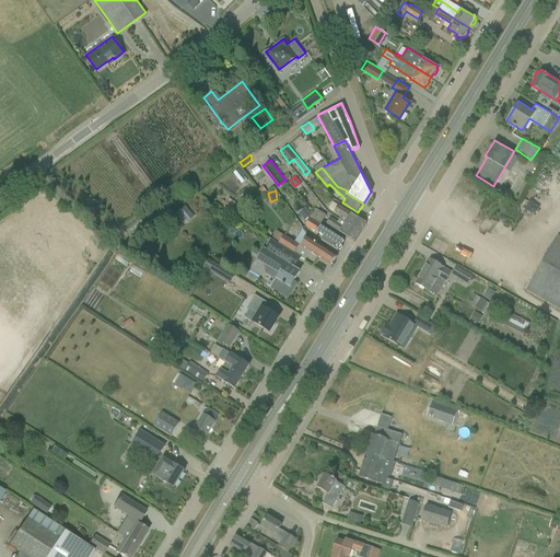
[(228,199),(223,206),(231,210),(235,204),(228,199)]
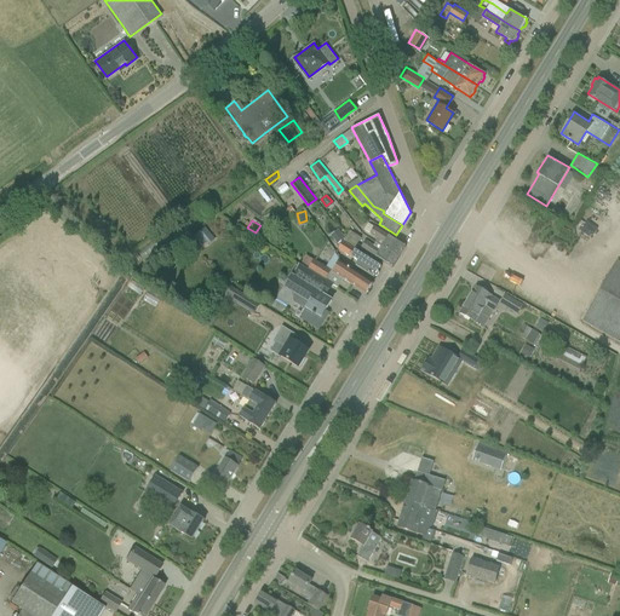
[(374,225),(369,231),(384,241),(383,245),(380,243),(380,245),(399,257),(406,245),(394,237),(374,225)]
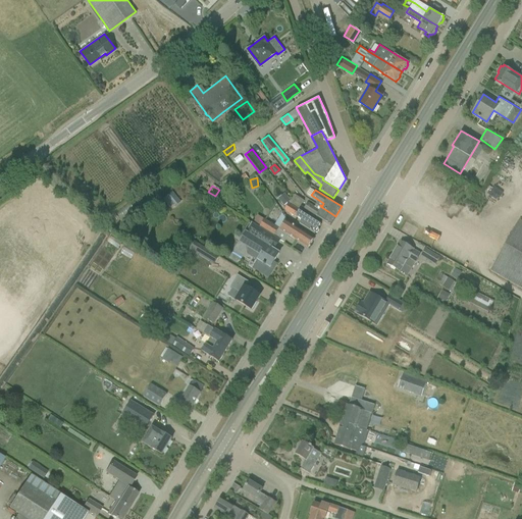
[(172,191),(163,198),(170,206),(172,203),(178,198),(172,191)]
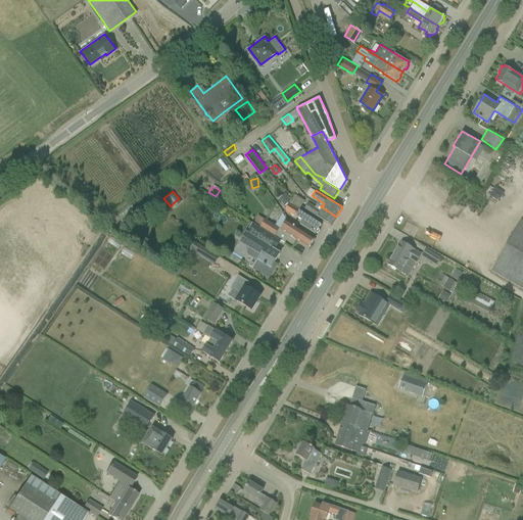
[(294,193),(291,199),(288,202),(301,211),(304,206),(300,203),(303,198),(294,193)]
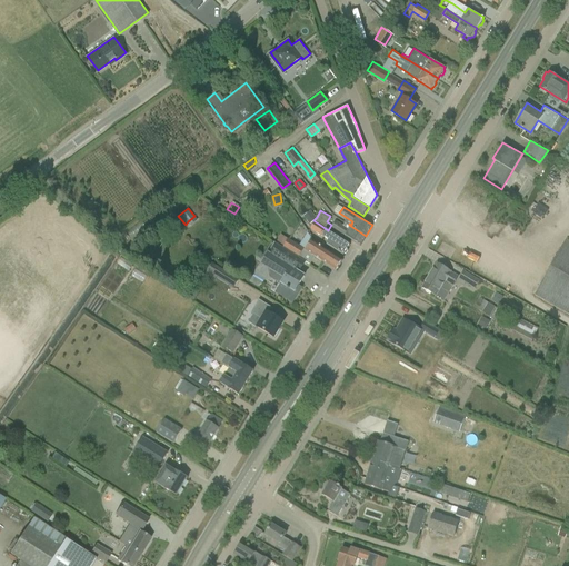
[(312,212),(306,217),(309,222),(316,217),(312,212)]
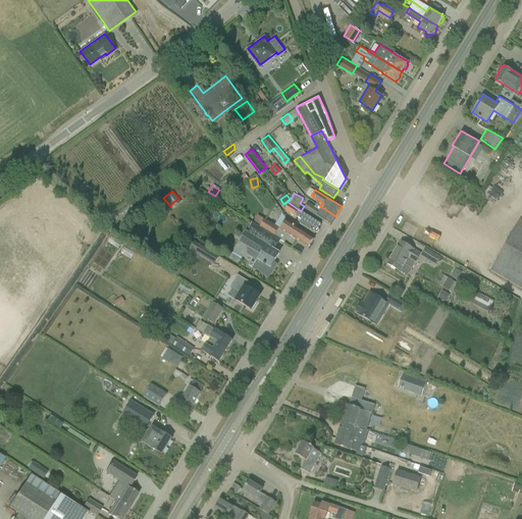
[(307,202),(304,207),(322,218),(323,219),(330,223),(335,216),(320,206),(320,205),(316,202),(314,205),(307,201),(307,202)]
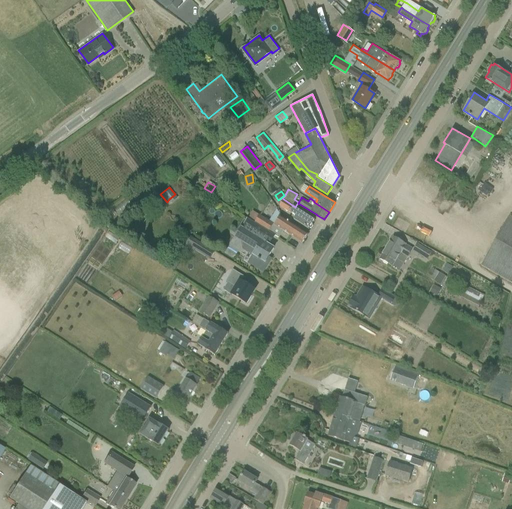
[(300,222),(309,227),(314,218),(295,207),(282,198),(280,202),(279,204),(292,212),(296,215),(294,218),(300,222)]
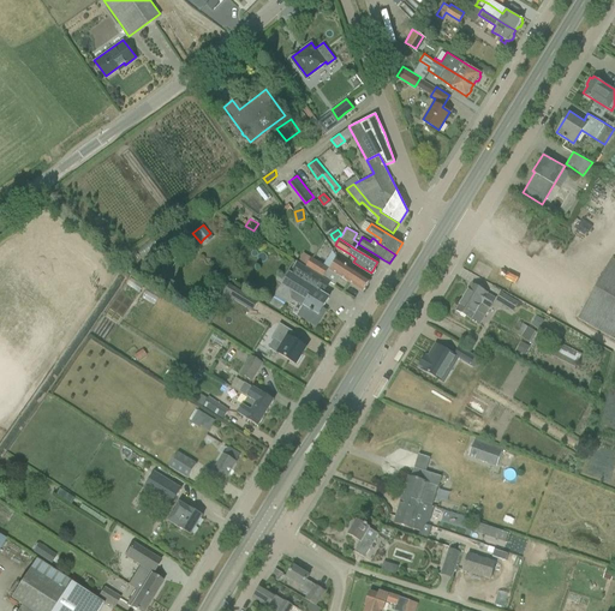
[(311,256),(305,265),(322,276),(329,265),(311,256)]
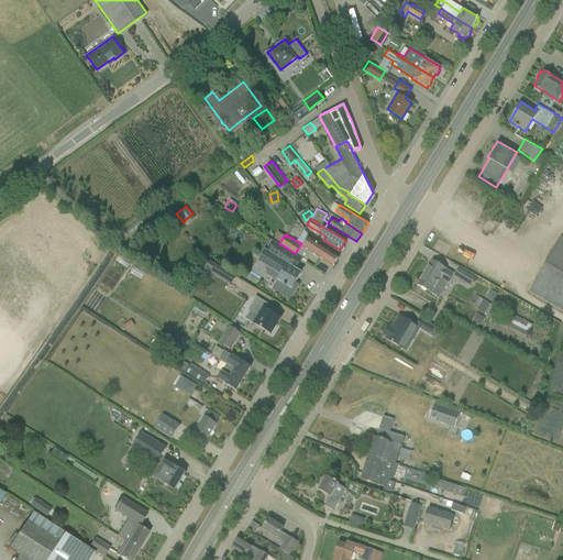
[(332,265),(339,255),(307,235),(300,246),(332,265)]
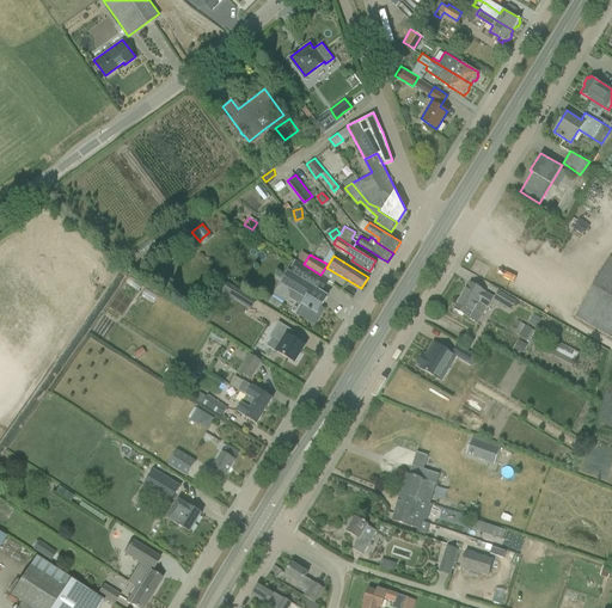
[(611,257),(609,256),(575,315),(611,336),(611,257)]
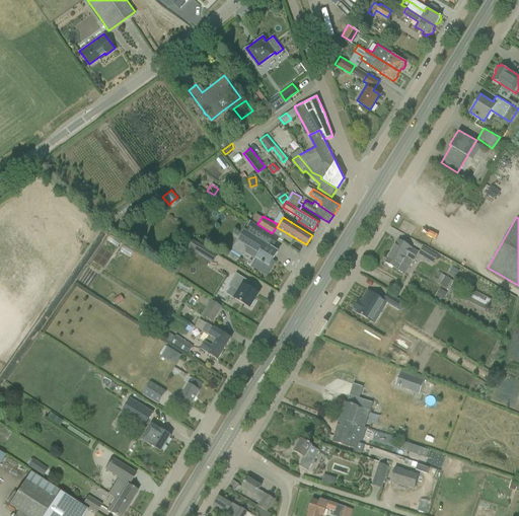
[(249,234),(243,244),(245,251),(255,258),(251,265),(258,269),(267,274),(275,261),(272,259),(278,250),(272,246),(278,237),(272,233),(257,224),(251,220),(244,231),(249,234)]
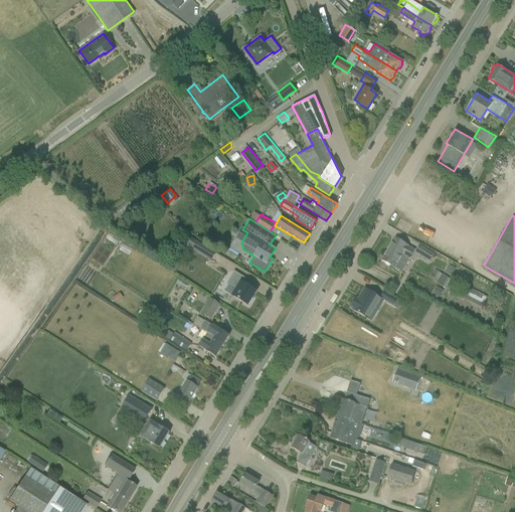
[(455,229),(453,234),(467,239),(469,234),(455,229)]
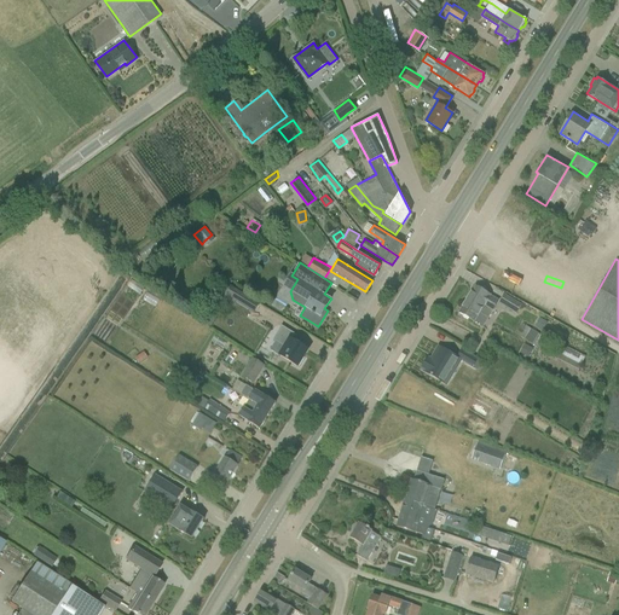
[(259,303),(227,282),(221,290),(254,311),(259,303)]
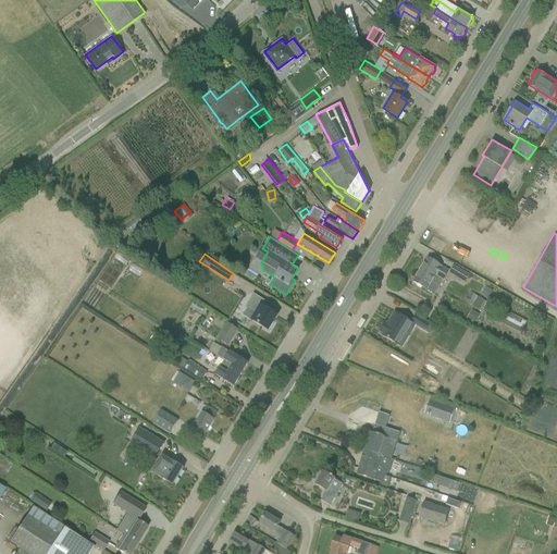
[(428,288),(434,277),(435,274),(442,279),(448,269),(437,262),(428,256),(413,280),(422,285),(428,288)]
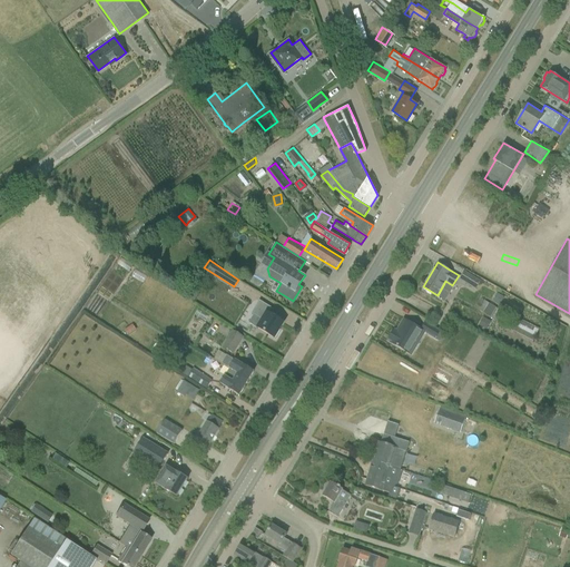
[(175,264),(173,271),(180,274),(183,267),(175,264)]
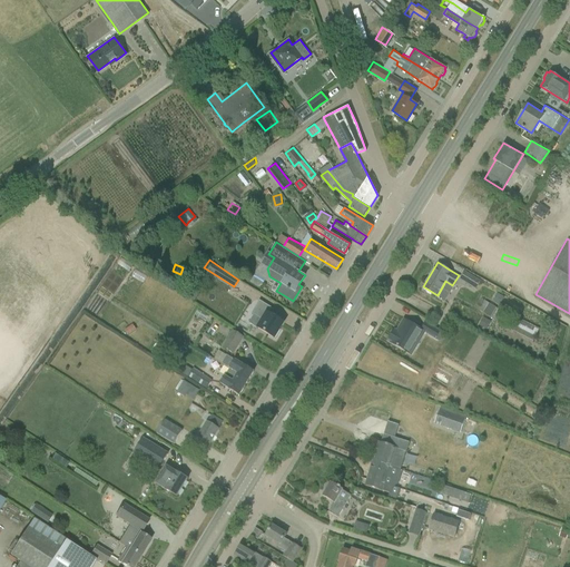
[(460,277),(475,287),(480,280),(464,270),(460,277)]
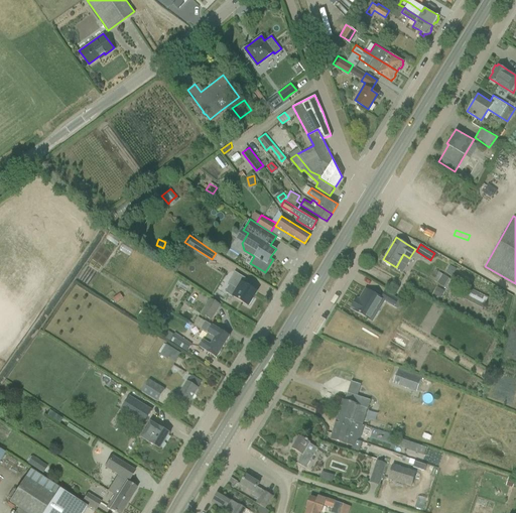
[(449,264),(446,270),(453,274),(457,267),(449,264)]
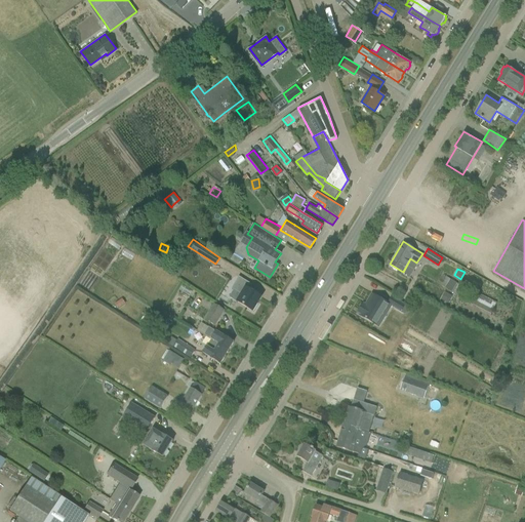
[(460,283),(443,273),(438,281),(455,292),(460,283)]
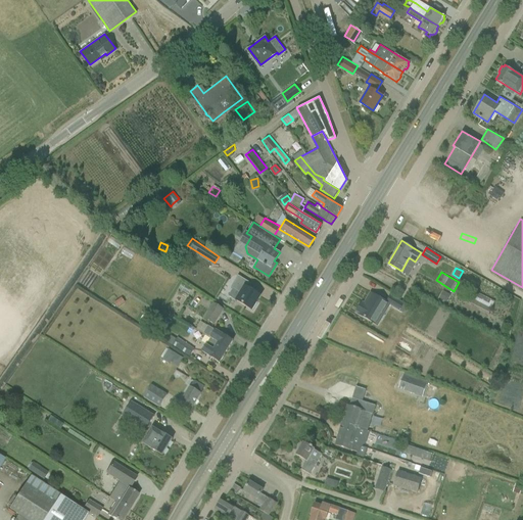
[(240,290),(235,298),(243,303),(251,309),(255,301),(254,300),(258,293),(247,286),(250,280),(242,275),(239,273),(232,285),(240,290)]
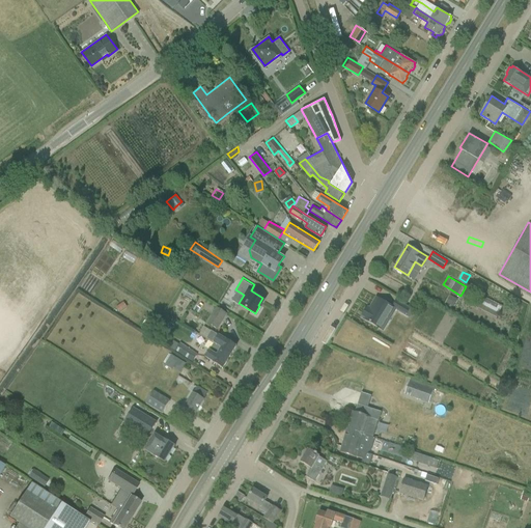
[(450,295),(446,301),(452,305),(456,298),(450,295)]
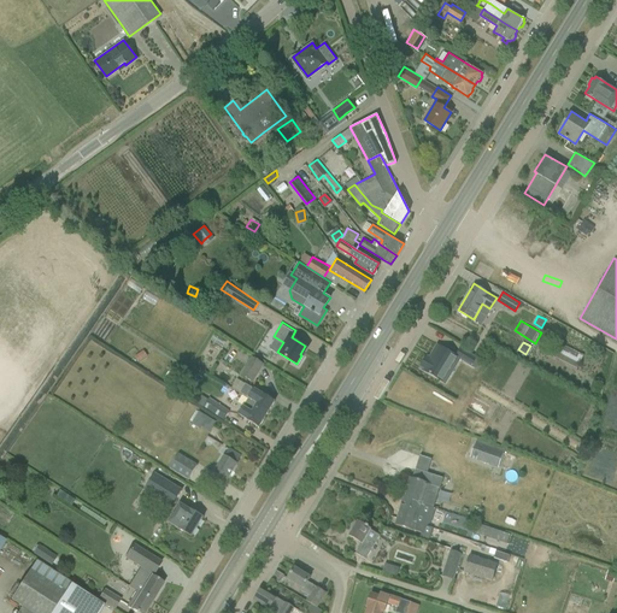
[(562,342),(556,354),(576,366),(583,354),(562,342)]
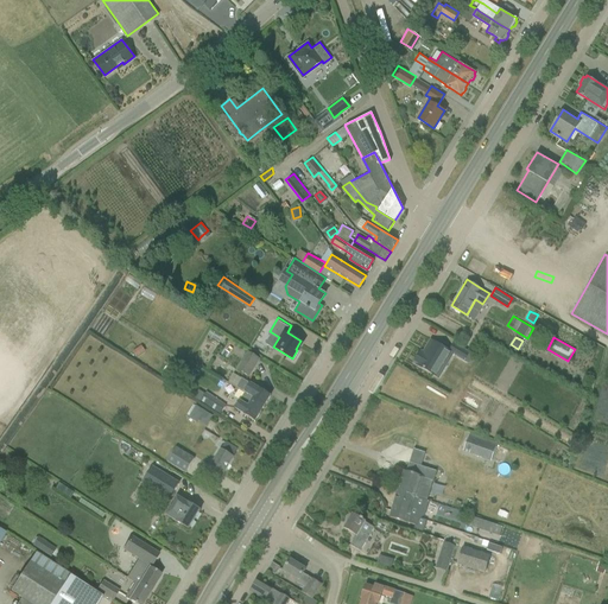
[(432,373),(447,348),(431,338),(423,350),(420,349),(413,361),(432,373)]
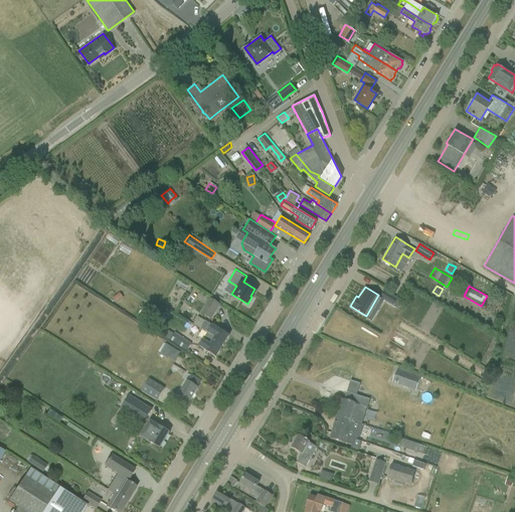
[(380,296),(397,307),(401,300),(397,297),(384,289),(380,296)]
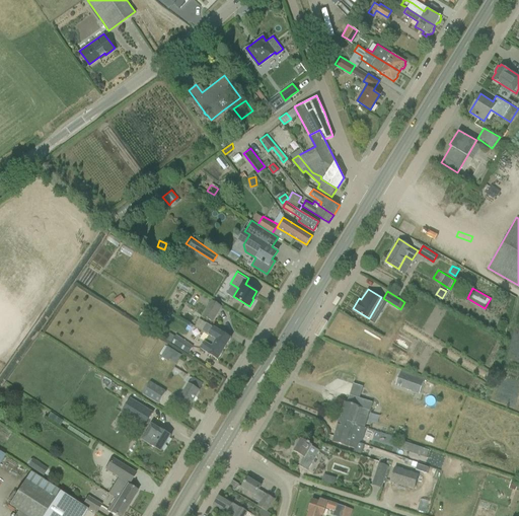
[(120,294),(114,298),(117,303),(123,298),(120,294)]
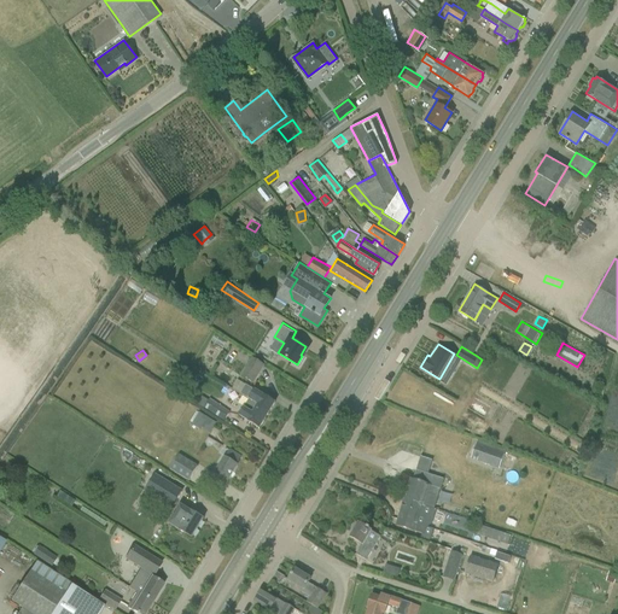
[(252,380),(263,363),(252,356),(242,373),(252,380)]
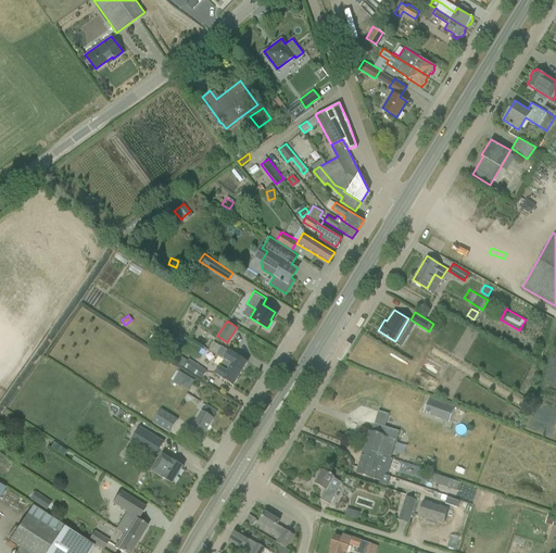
[(220,344),(216,352),(224,357),(242,368),(248,360),(238,354),(237,353),(237,354),(220,344)]
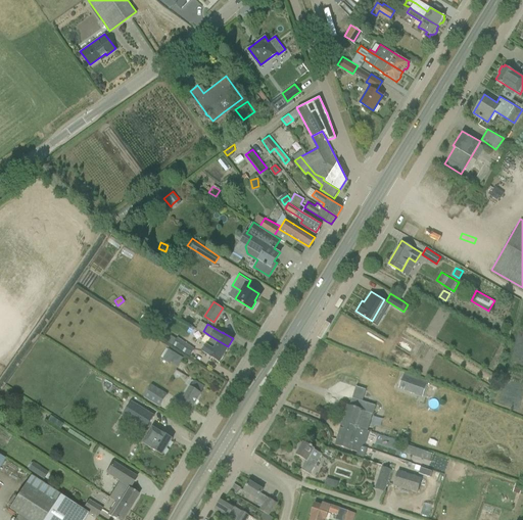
[(167,340),(189,353),(194,346),(177,336),(177,337),(171,333),(167,340)]
